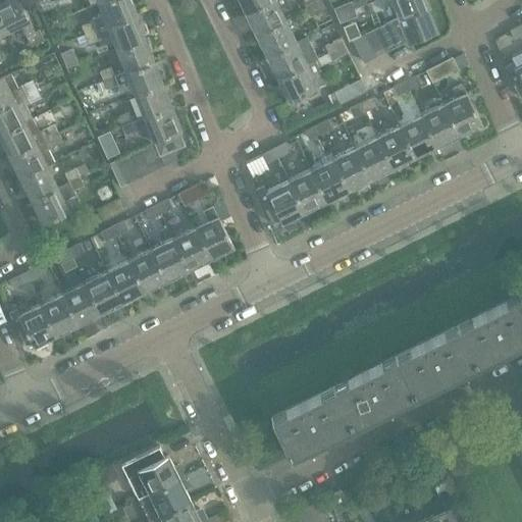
[(35,31),(19,0),(4,0),(0,2),(0,20),(6,32),(20,24),(32,47),(45,41),(39,30),(35,31)]
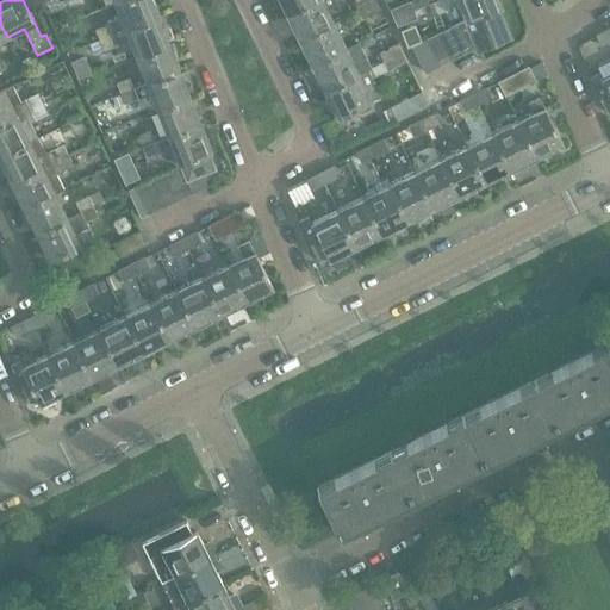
[(159,17),(151,0),(119,0),(116,1),(122,17),(107,23),(109,25),(95,31),(99,41),(159,17)]
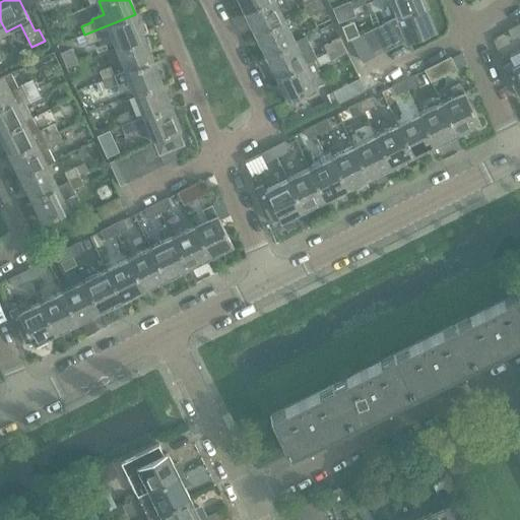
[(270,0),(238,0),(245,13),(270,0)]
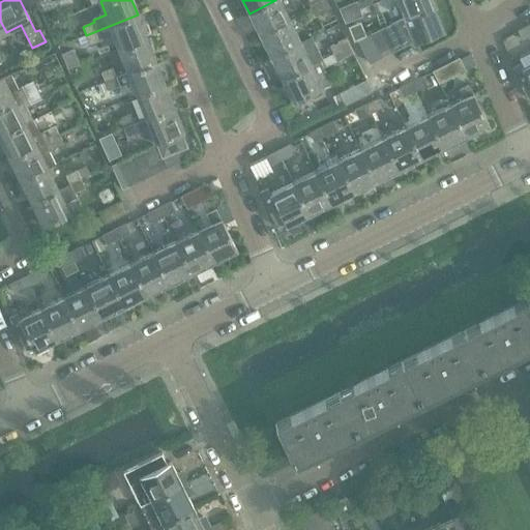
[(294,3),(292,0),(275,0),(249,13),(260,35),(291,20),(285,8),(294,3)]
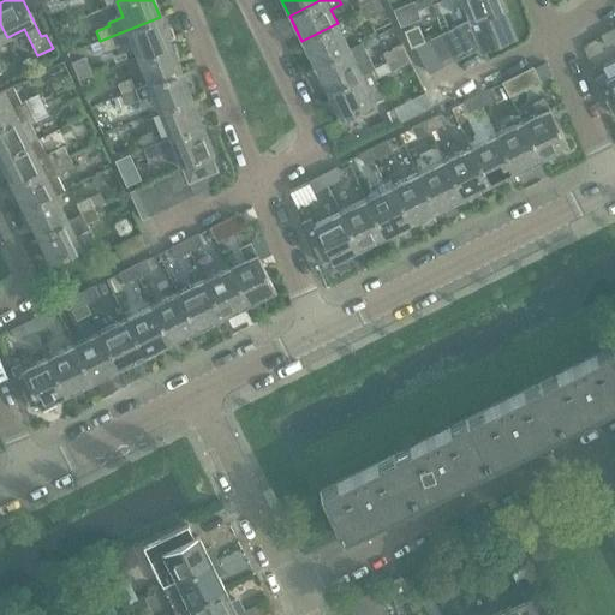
[(375,15),(368,0),(362,0),(357,3),(365,19),(375,15)]
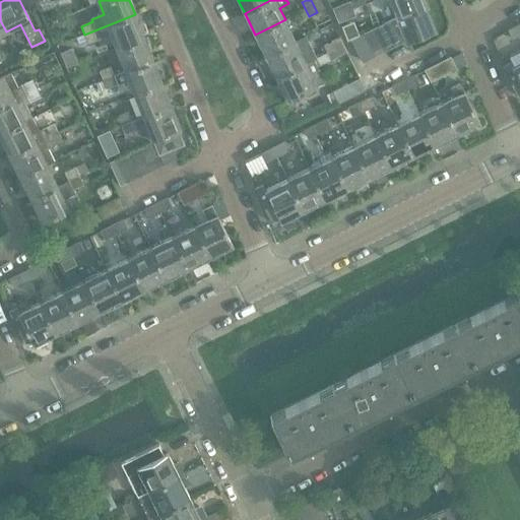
[(326,9),(322,1),(321,0),(311,0),(317,12),(326,9)]
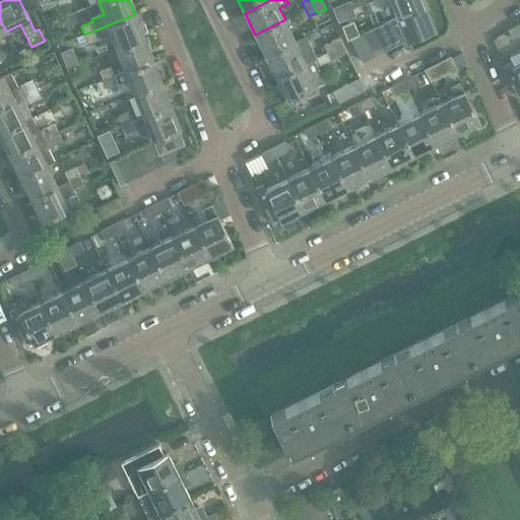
[(365,0),(354,0),(349,2),(352,9),(367,4),(365,0)]
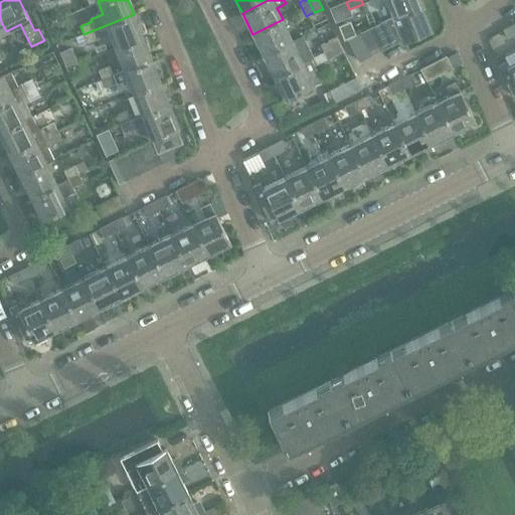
[(433,32),(422,6),(425,5),(422,0),(385,0),(393,17),(401,39),(403,43),(433,32)]
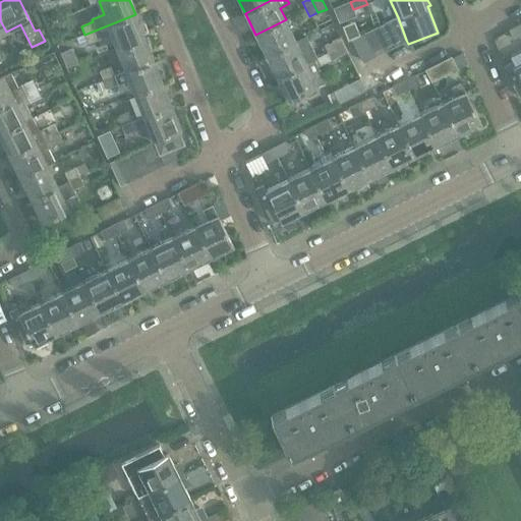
[(350,2),(350,1),(341,5),(348,20),(356,17),(353,9),(350,2)]
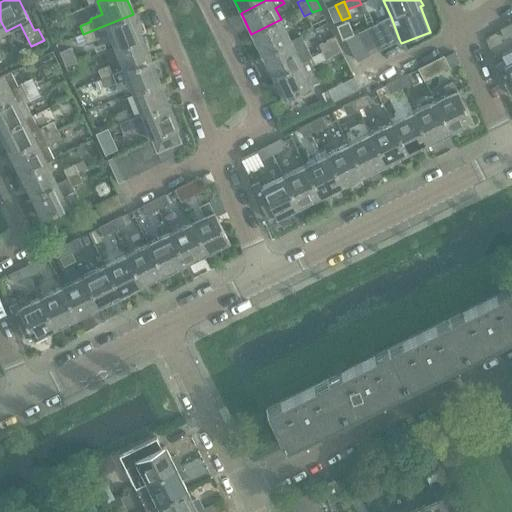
[(342,20),(335,5),(327,8),(333,23),(342,20)]
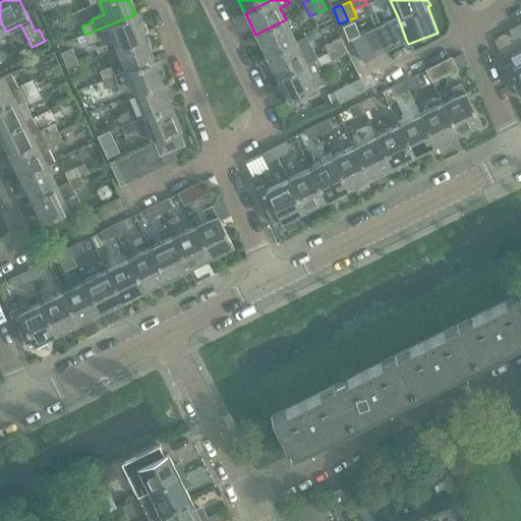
[(145,38),(135,14),(84,35),(89,43),(89,44),(112,36),(118,49),(145,38)]
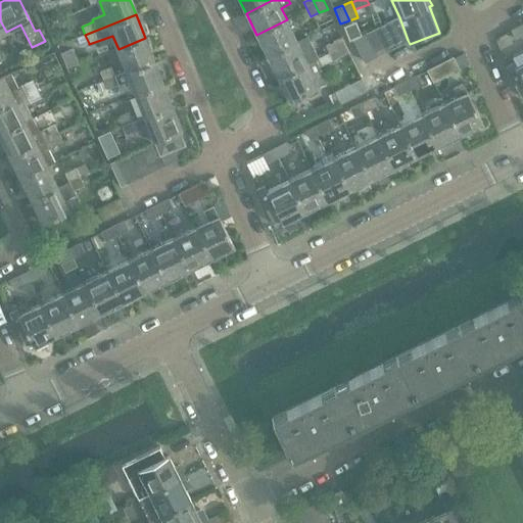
[(408,40),(399,17),(388,22),(397,45),(408,40)]
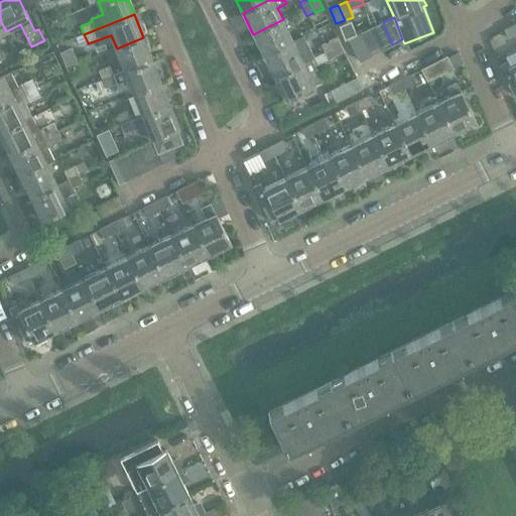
[(294,41),(283,19),(253,34),(264,56),(294,41)]
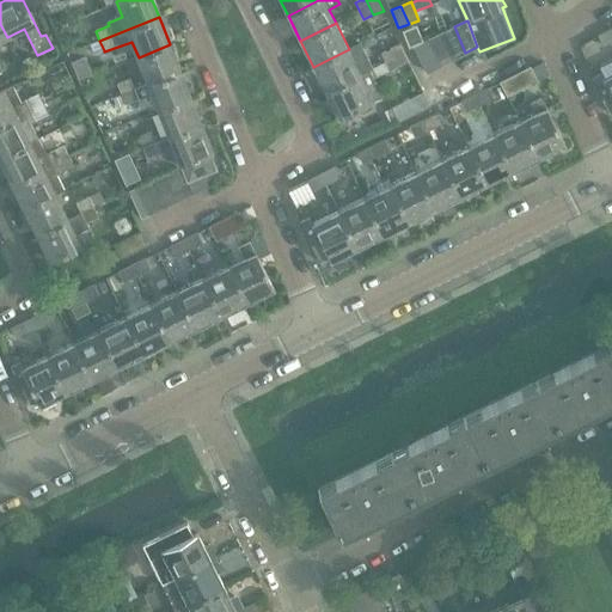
[(465,53),(454,26),(441,34),(453,59),(465,53)]
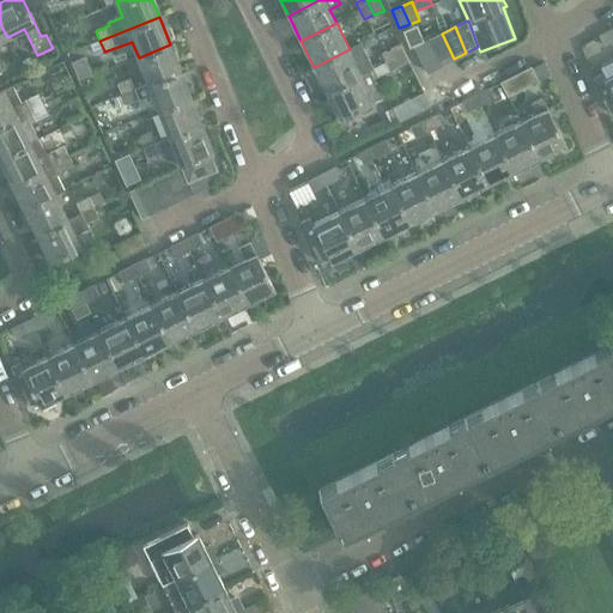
[(612,43),(612,31),(612,29),(598,36),(604,48),(612,43)]
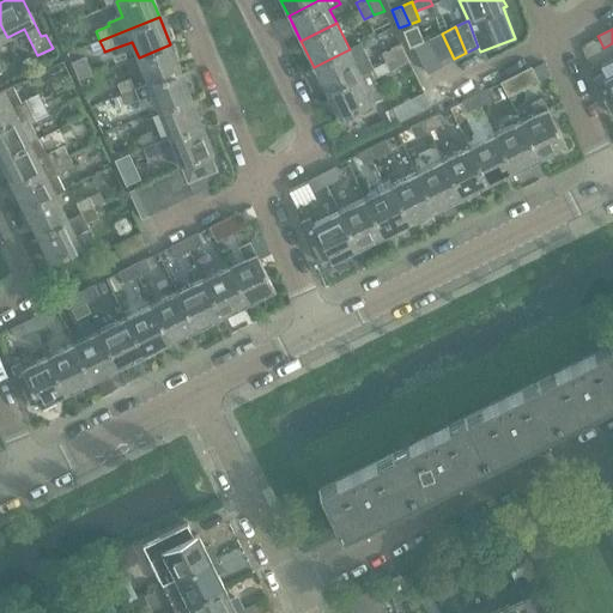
[(454,59),(442,34),(429,41),(441,66),(454,59)]
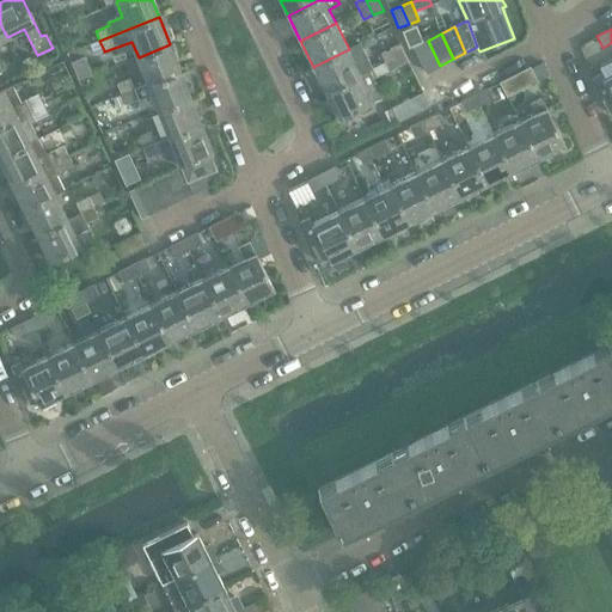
[(99,41),(90,46),(93,55),(104,50),(99,41)]
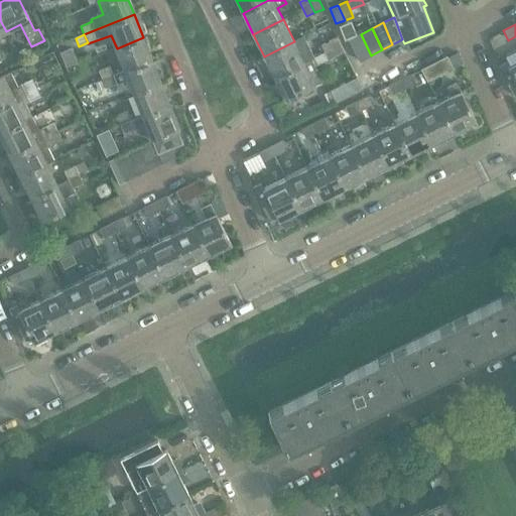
[(371,55),(361,34),(350,39),(361,60),(371,55)]
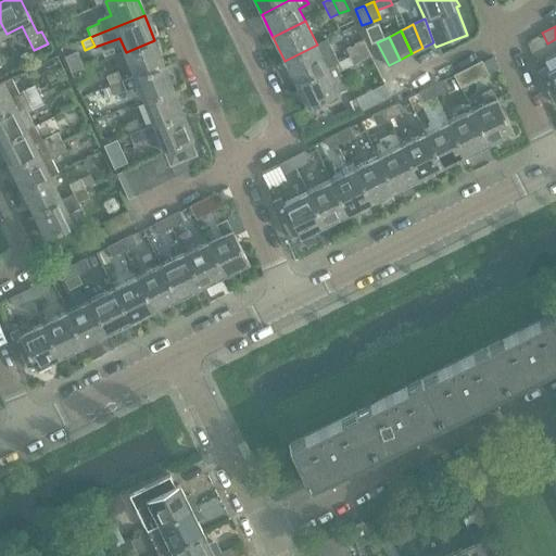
[(164,64),(154,40),(126,52),(135,75),(164,64)]
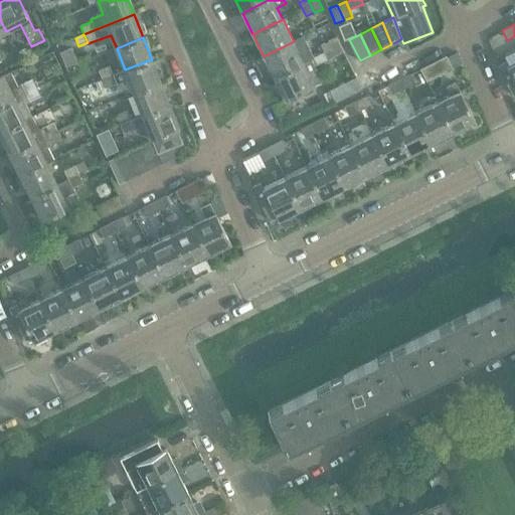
[(344,51),(340,44),(337,38),(329,41),(336,56),(344,51)]
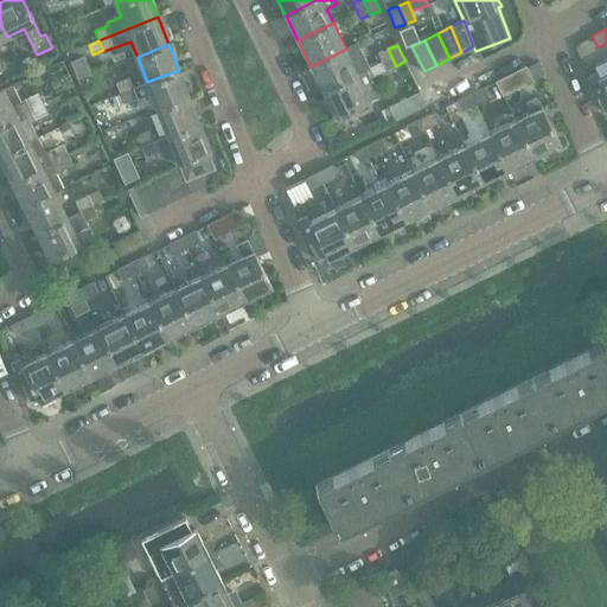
[(359,74),(351,58),(346,49),(311,66),(324,91),(359,74)]
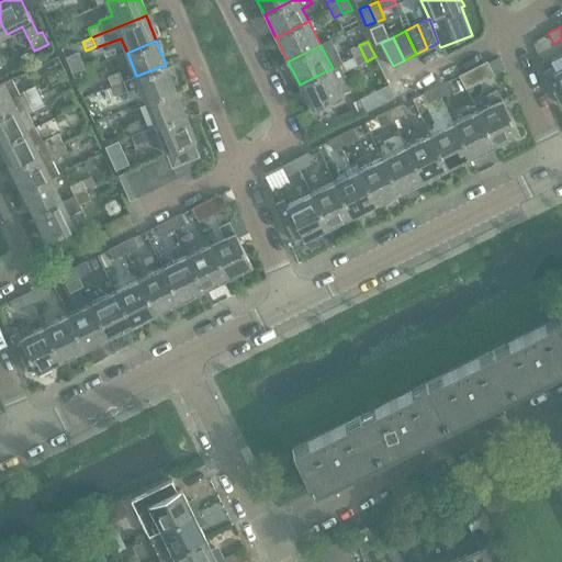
[(367,62),(359,45),(350,49),(353,57),(358,66),(367,62)]
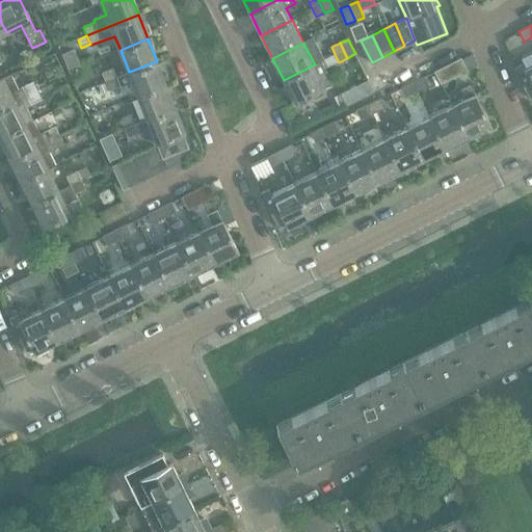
[(334,83),(326,69),(339,62),(335,54),(315,64),(284,80),(295,103),(334,83)]
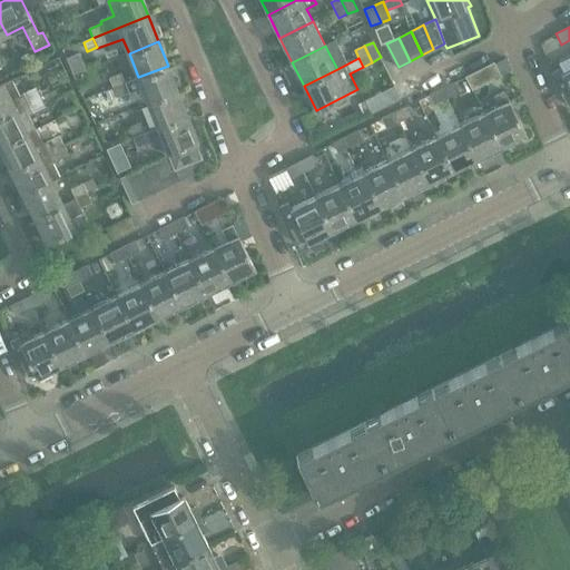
[(472,88),(499,75),(493,62),(465,76),(472,88)]
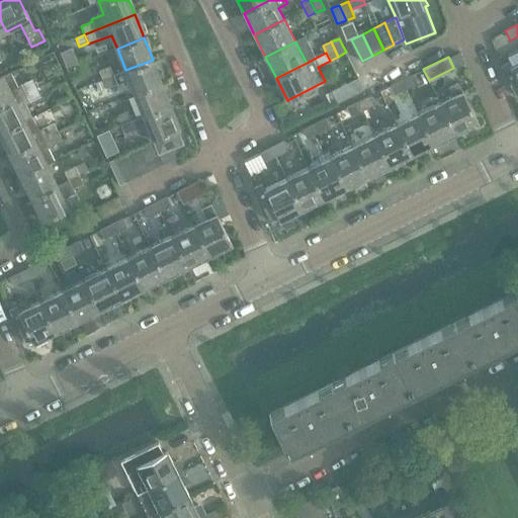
[(162,82),(153,60),(125,70),(114,75),(102,80),(103,81),(105,88),(106,89),(130,80),(136,93),(162,82)]
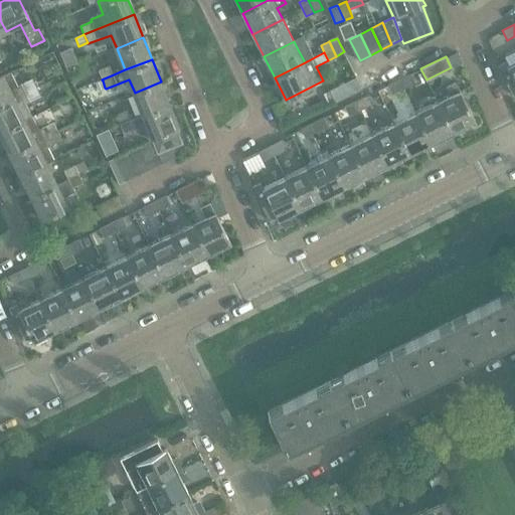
[(514,63),(508,67),(505,62),(498,66),(513,97),(514,95),(514,63)]
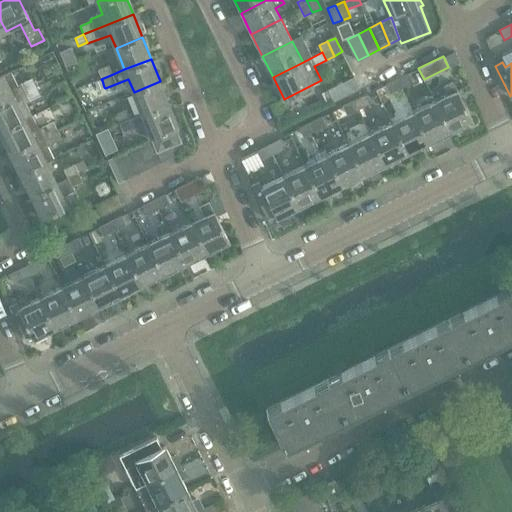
[(113,74),(109,65),(97,69),(101,79),(113,74)]
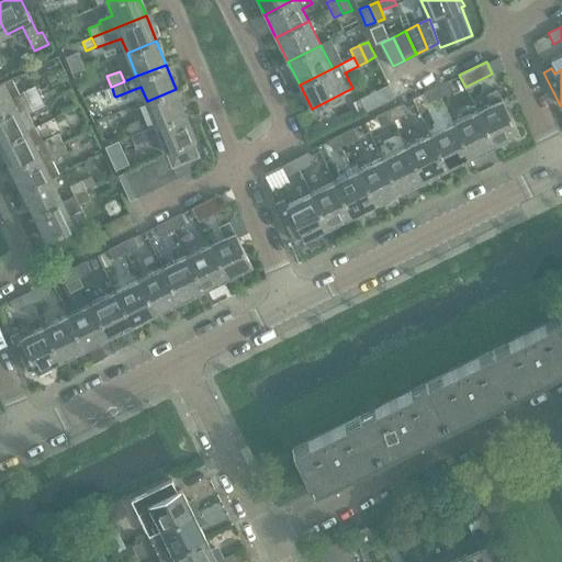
[(0,115),(40,96),(35,86),(19,94),(12,79),(0,85),(0,115)]
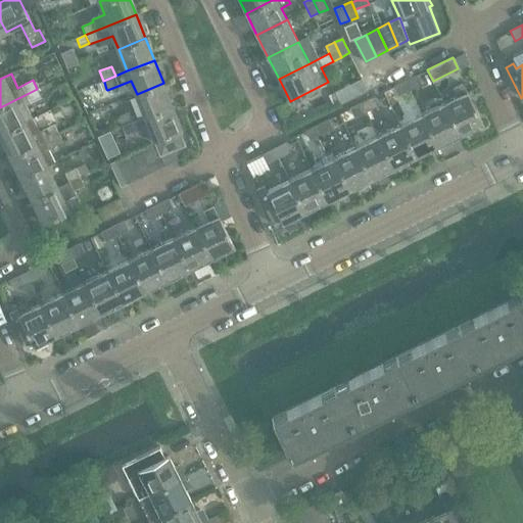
[(422,85),(417,76),(406,81),(411,91),(422,85)]
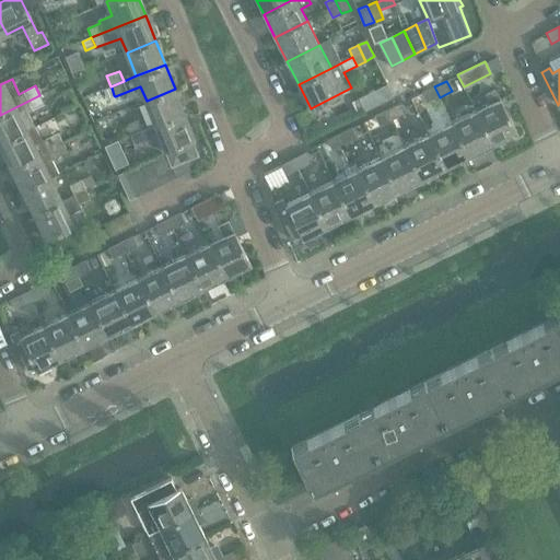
[(365,112),(394,97),(387,84),(359,98),(365,112)]
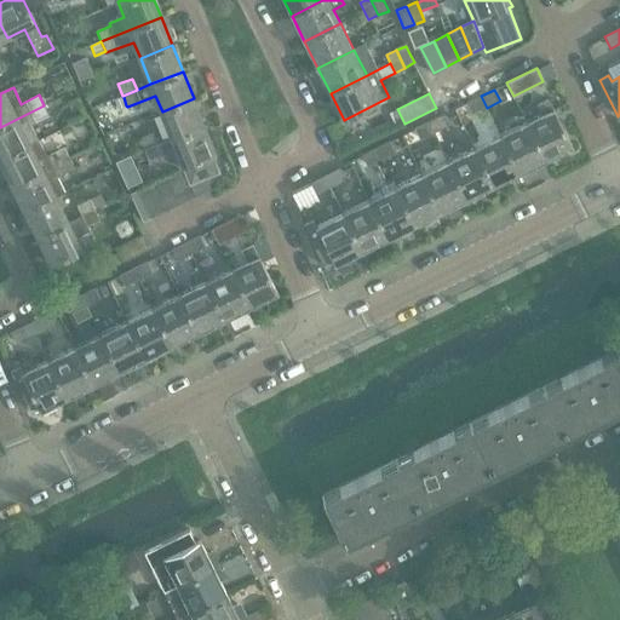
[(487,108),(481,96),(466,103),(472,115),(487,108)]
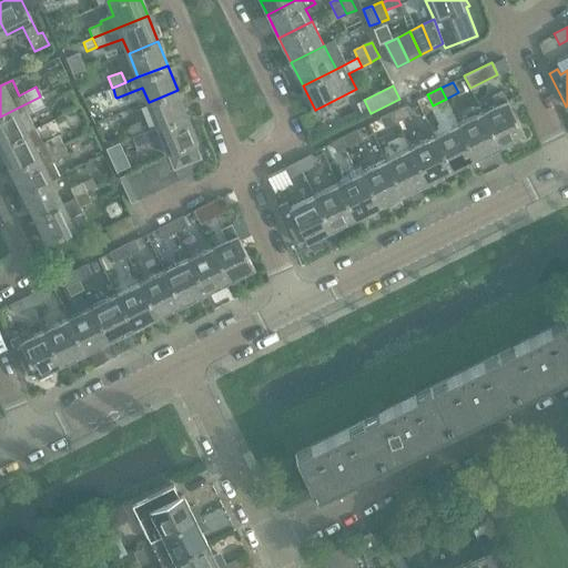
[(113,89),(104,92),(108,100),(115,97),(113,89)]
